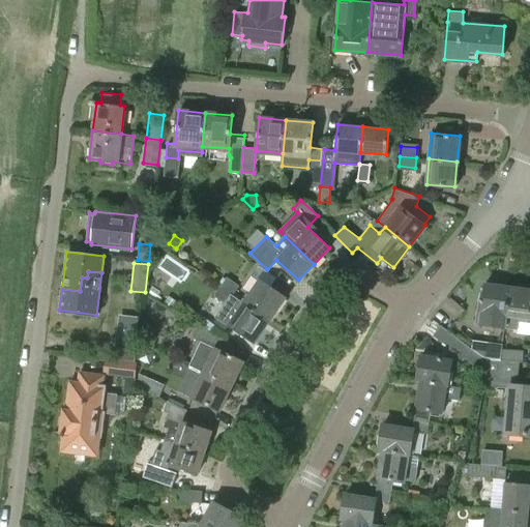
[(227,275),(219,285),(232,294),(239,284),(227,275)]
